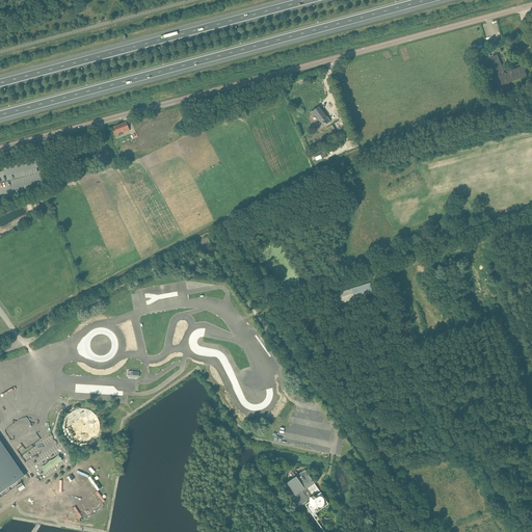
[(498,54),(486,59),(499,92),(502,91),(510,87),(509,83),(527,76),(523,65),(505,73),(498,54)]
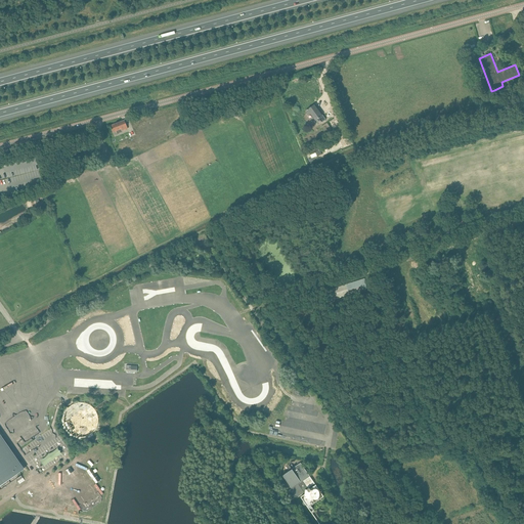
[(503,86),(494,90),(496,95),(503,93),(505,92),(503,86)]
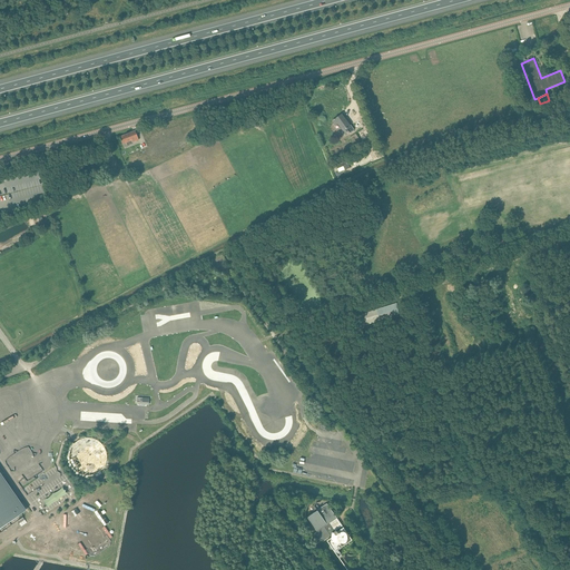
[(334,119),(332,120),(335,125),(337,124),(346,136),(354,129),(351,125),(350,126),(344,119),(345,118),(342,114),(335,119),(334,118),(333,119),(334,119)]
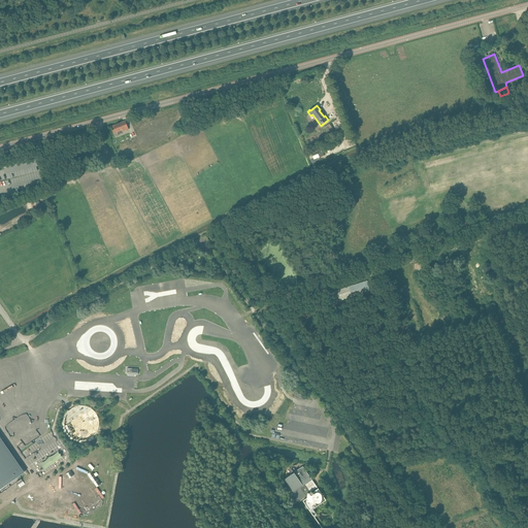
[(125,121),(110,127),(113,133),(122,130),(123,132),(127,130),(129,130),(125,121)]
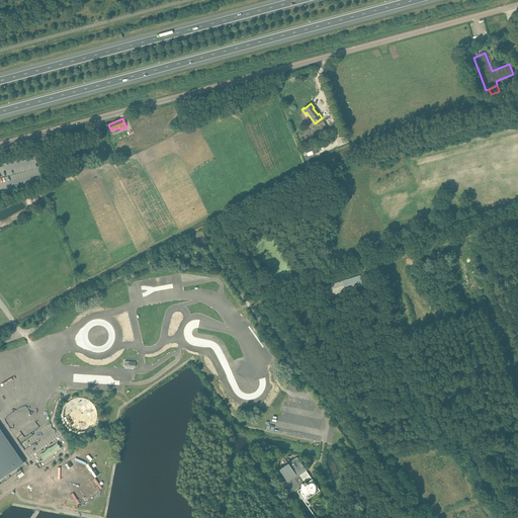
[(158,135),(170,132),(169,125),(156,130),(158,135)]
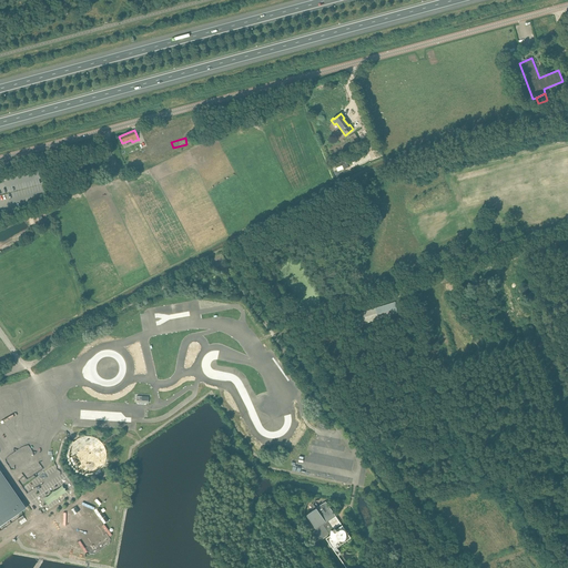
[(346,160),(335,164),(336,168),(342,165),(343,170),(348,168),(347,163),(346,160)]
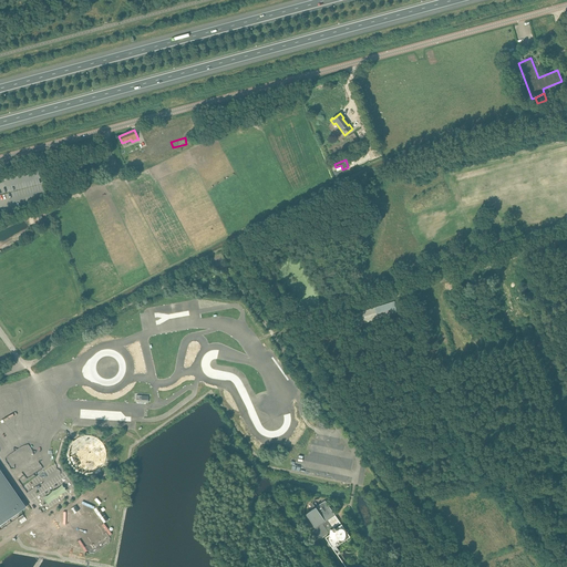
[(394,301),(352,315),(356,326),(398,312),(394,301)]
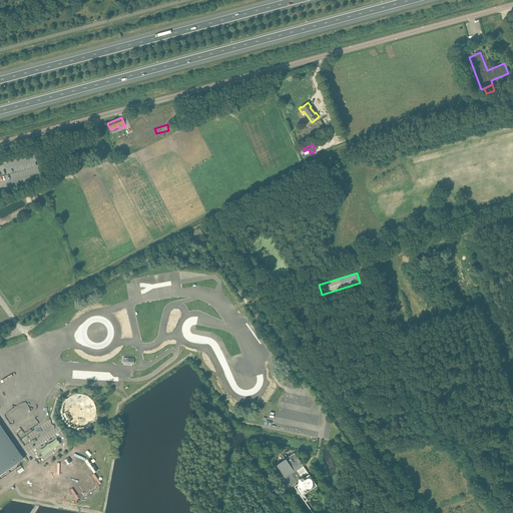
[(73,379),(95,379),(95,371),(73,370),(73,379)]
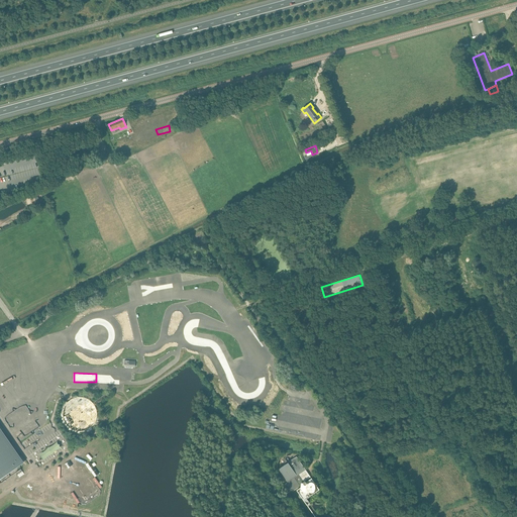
[(95,401),(94,402),(96,405),(97,404),(109,395),(108,393),(95,401)]
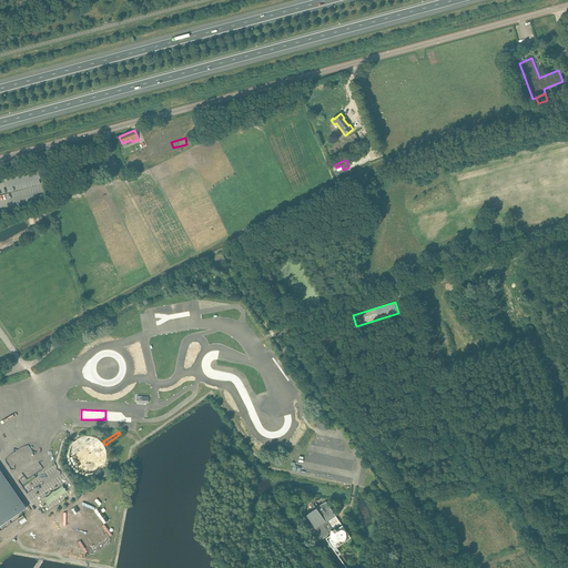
[(105,467),(109,460),(110,453),(108,445),(107,444),(105,445),(103,442),(104,440),(103,439),(97,435),(89,433),(81,434),(79,435),(80,438),(74,442),(71,440),(69,443),(66,449),(66,457),(68,465),(72,470),(79,475),(85,477),(93,477),(101,473),(101,470),(102,473),(105,469),(103,468),(105,467)]
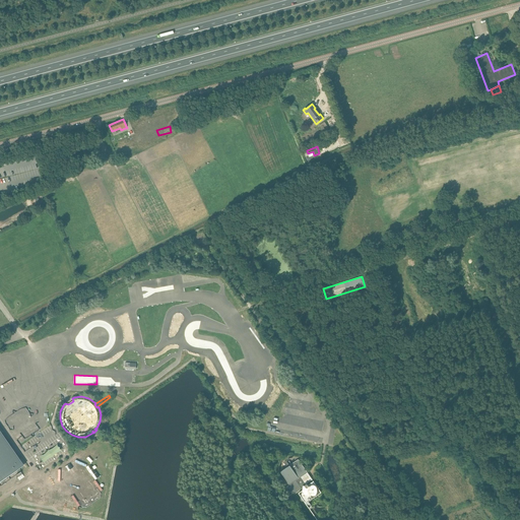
[(0,479),(1,478),(3,477),(4,477),(5,476),(6,476),(7,476),(8,476),(22,466),(21,466),(0,435),(0,479)]
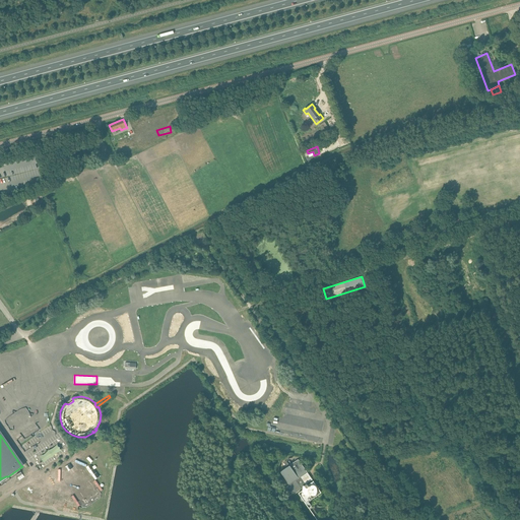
[(287,466),(280,471),(289,484),(295,494),(302,489),(302,491),(298,493),(301,497),(300,500),(301,500),(301,501),(302,501),(303,501),(304,501),(309,508),(310,509),(312,508),(311,506),(308,501),(309,501),(310,501),(310,500),(311,500),(311,499),(311,498),(320,492),(321,493),(319,490),(320,486),(316,485),(314,481),(309,485),(308,485),(308,484),(307,484),(306,484),(312,479),(308,473),(298,459),(291,464),(289,461),(287,462),(286,461),(284,462),(287,466)]
